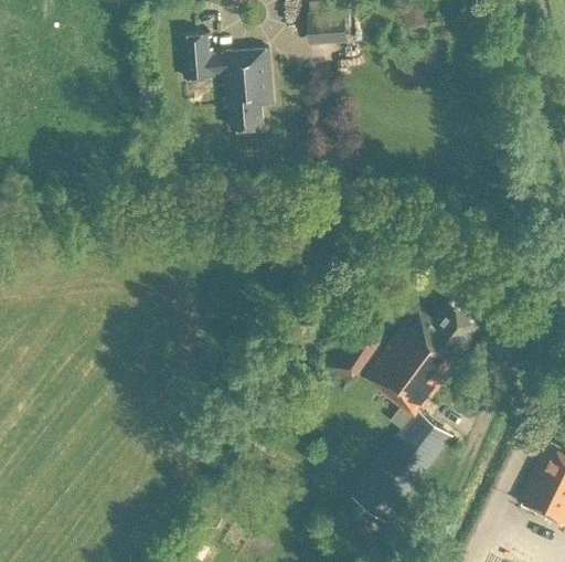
[(308,16),(310,46),(349,43),(344,0),(342,0),(310,2),(310,14),(308,16)]
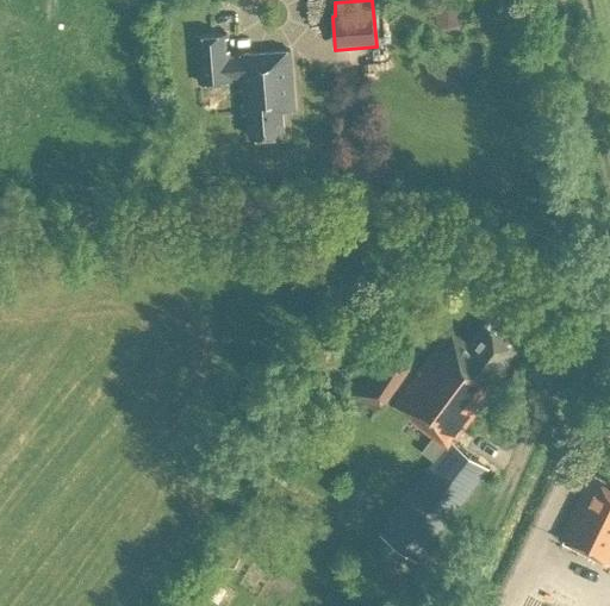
[(230,52),(226,52),(225,33),(193,36),(198,86),(213,85),(216,112),(231,111),(229,83),(232,83),(232,80),(241,80),(241,91),(244,91),(247,107),(243,107),(243,114),(248,114),(250,137),(282,135),(280,107),(294,106),(290,54),(230,58),(230,52)]
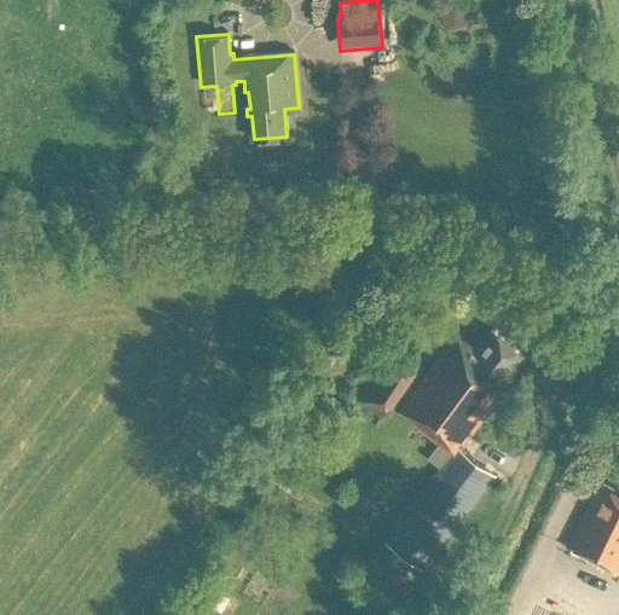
[(492,330),(476,352),(456,336),(400,411),(417,424),(416,427),(453,454),(386,543),(423,570),(495,477),(461,451),(514,379),(509,376),(525,355),(492,330)]
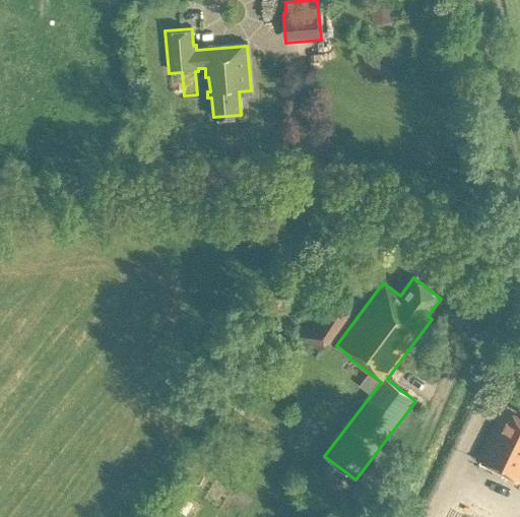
[(311,344),(322,352),(352,312),(328,294),(296,342),(307,349),(311,344)]
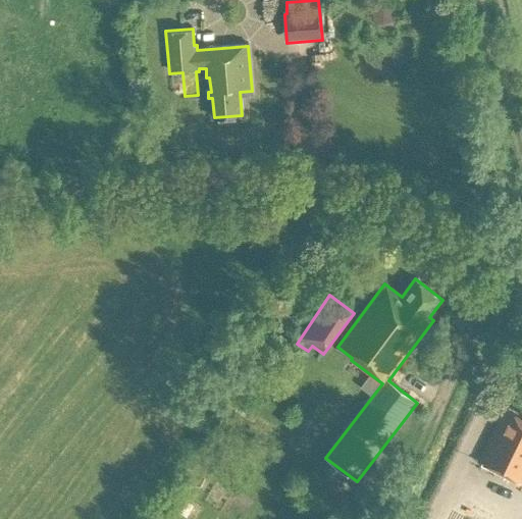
[(521,412),(521,415),(507,408),(479,463),(521,484),(521,412)]
